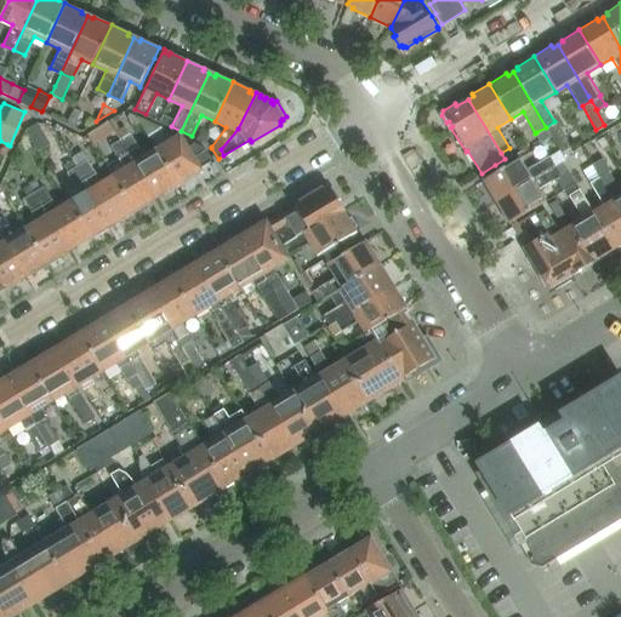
[(83,113),(74,108),(68,121),(77,125),(83,113)]
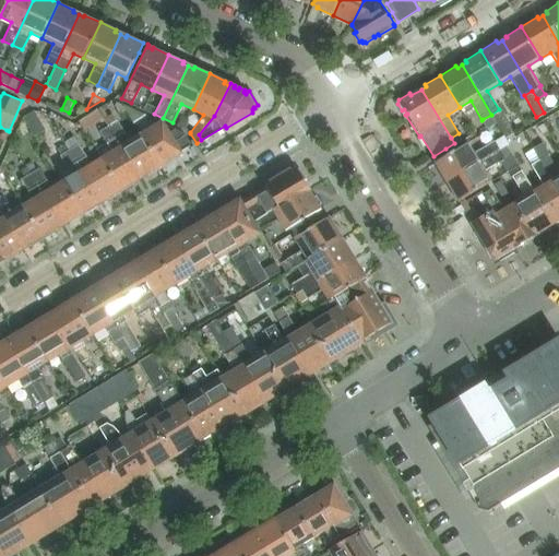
[(154,114),(157,107),(146,102),(143,108),(154,114)]
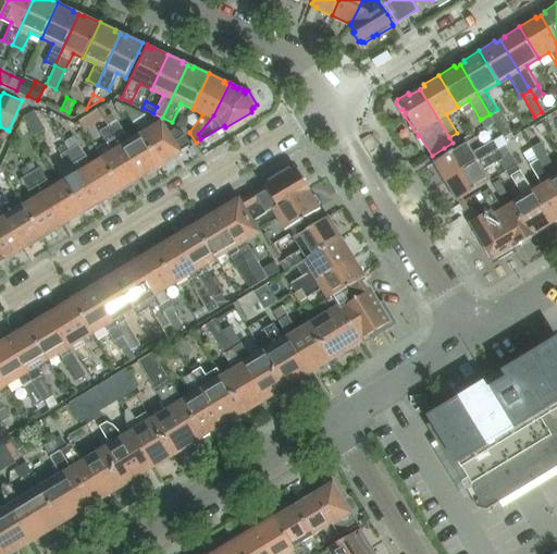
[(145,113),(121,102),(133,121),(145,113)]
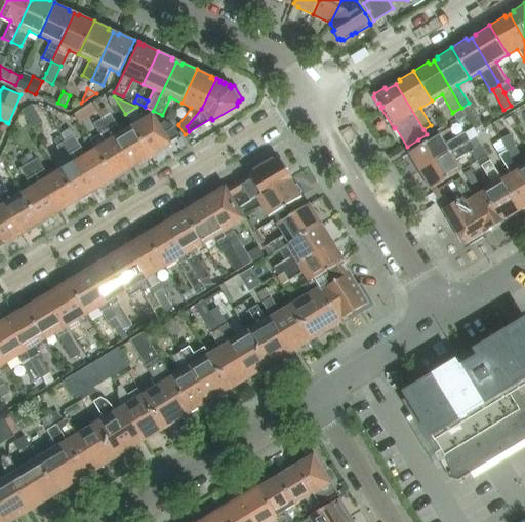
[(83,106),(74,111),(79,120),(96,109),(94,106),(91,101),(83,106)]
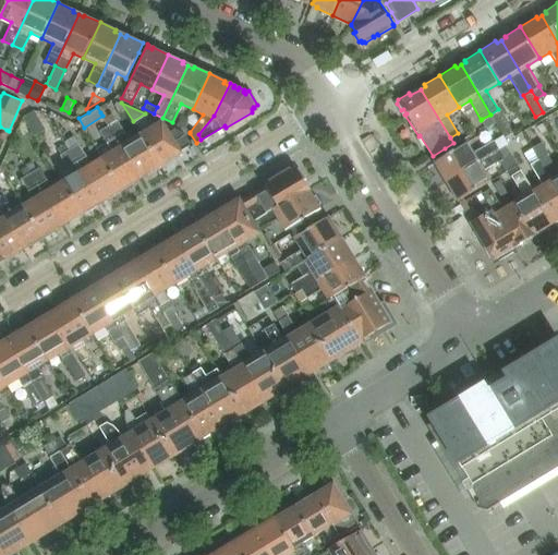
[(46,129),(35,108),(22,116),(34,135),(46,129)]
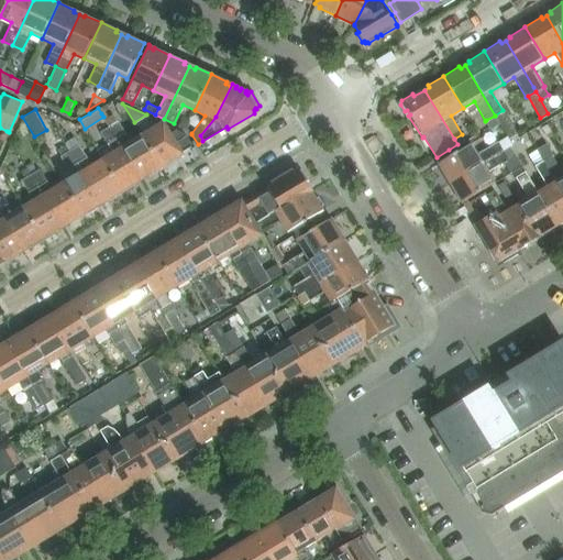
[(503,110),(495,116),(499,122),(498,123),(507,138),(515,132),(517,131),(504,110),(503,110)]
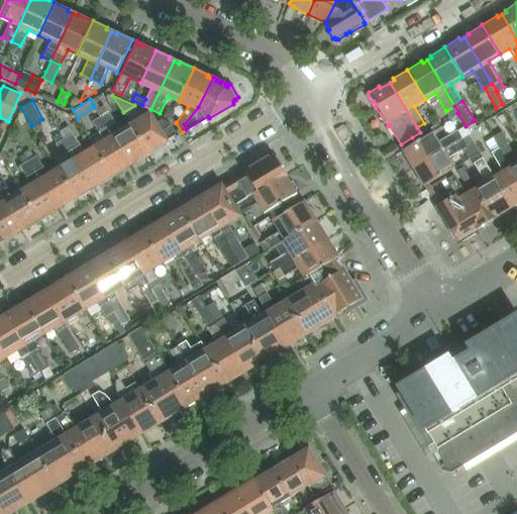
[(103,103),(95,107),(100,115),(108,110),(103,103)]
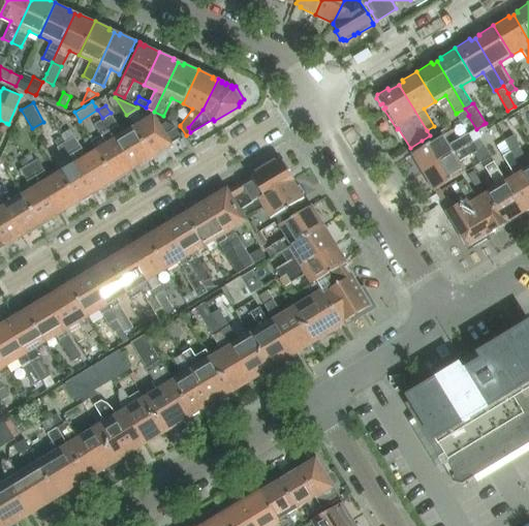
[(465,109),(457,113),(461,120),(468,116),(469,115),(465,109)]
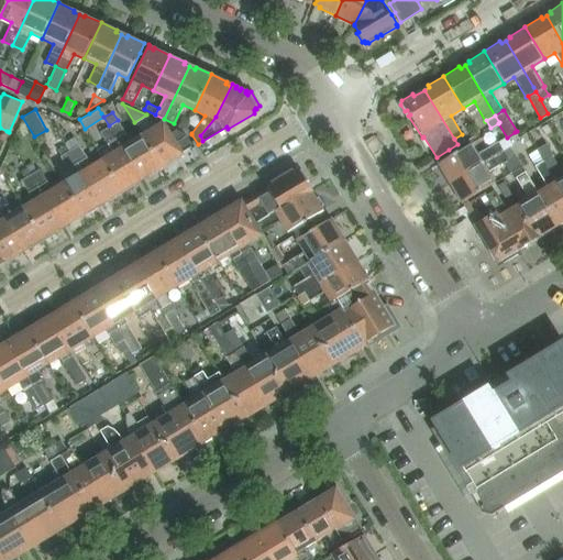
[(159,121),(140,133),(162,166),(177,157),(176,155),(179,153),(180,155),(183,154),(181,151),(190,145),(191,147),(194,146),(186,133),(176,128),(172,131),(164,119),(159,121)]
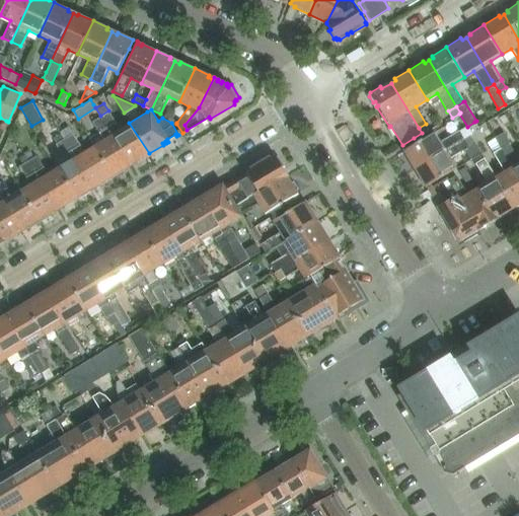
[(108,111),(100,116),(130,162),(134,160),(135,162),(149,153),(129,123),(120,128),(108,111)]
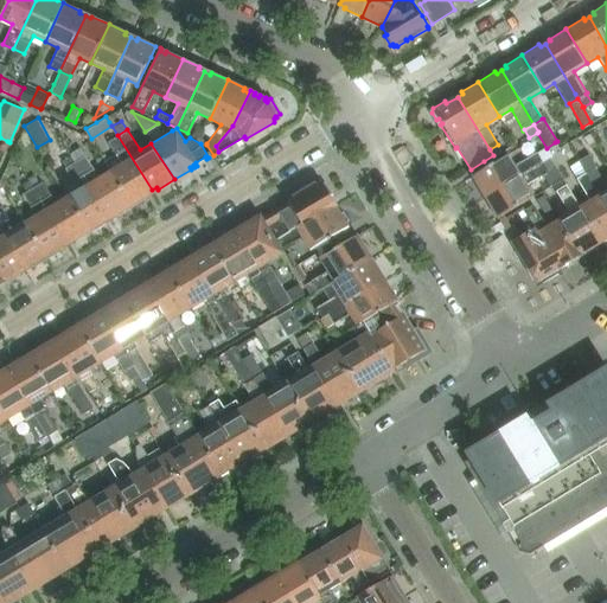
[(115,153),(104,160),(110,168),(109,168),(132,205),(148,196),(147,193),(152,190),(117,135),(108,140),(115,153)]
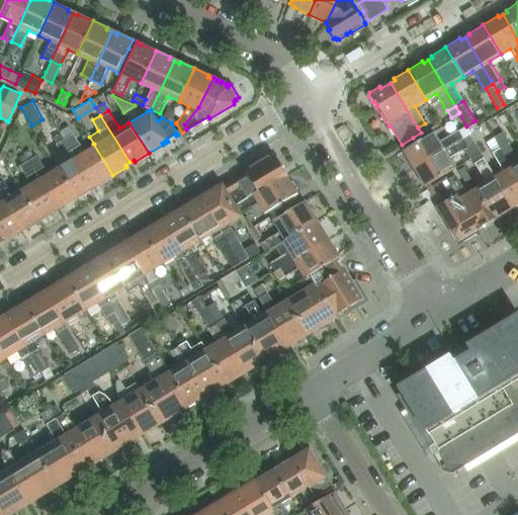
[(68,124),(61,130),(62,132),(65,137),(73,132),(68,124)]
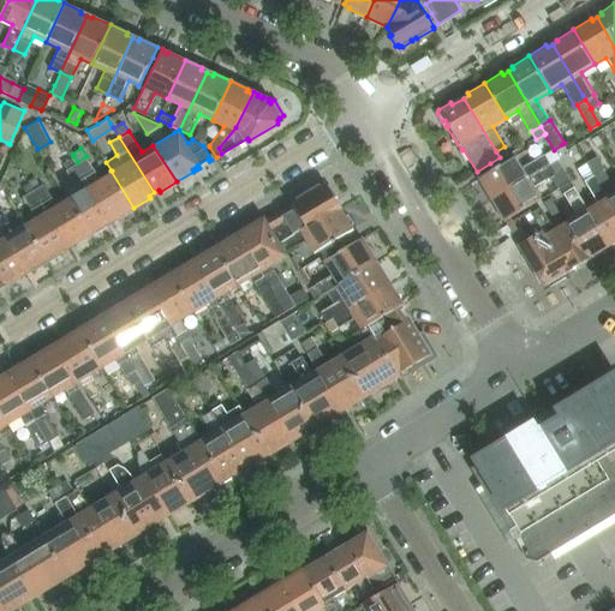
[(551,149),(543,154),(549,163),(556,157),(551,149)]
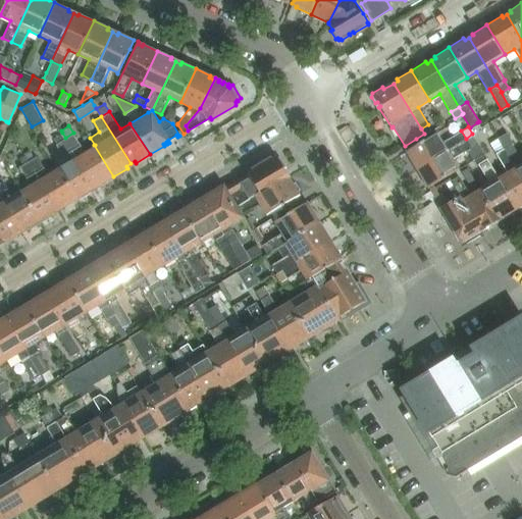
[(436,131),(427,137),(405,150),(414,164),(415,163),(418,167),(466,139),(461,131),(442,141),(436,131)]
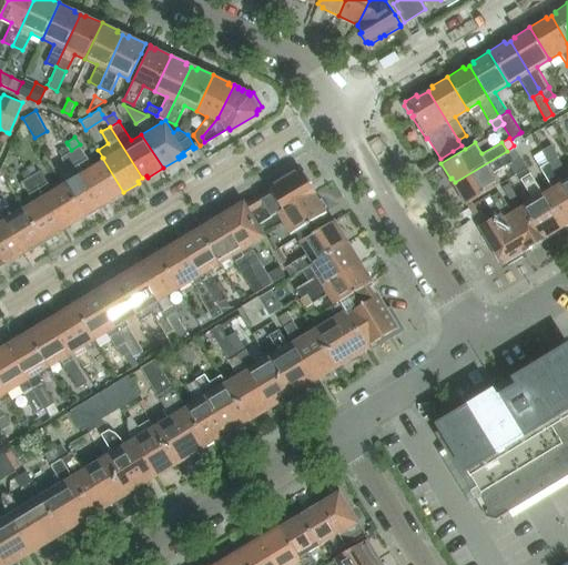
[(549,143),(541,149),(548,160),(556,155),(549,143)]
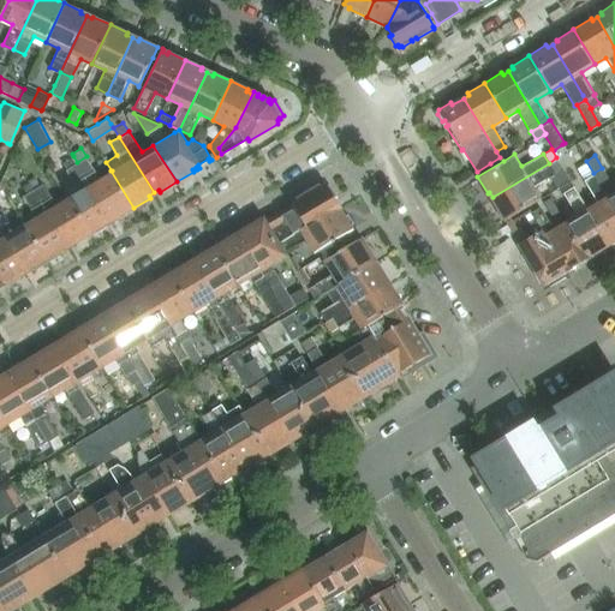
[(73,156),(64,161),(69,168),(76,162),(77,162),(73,156)]
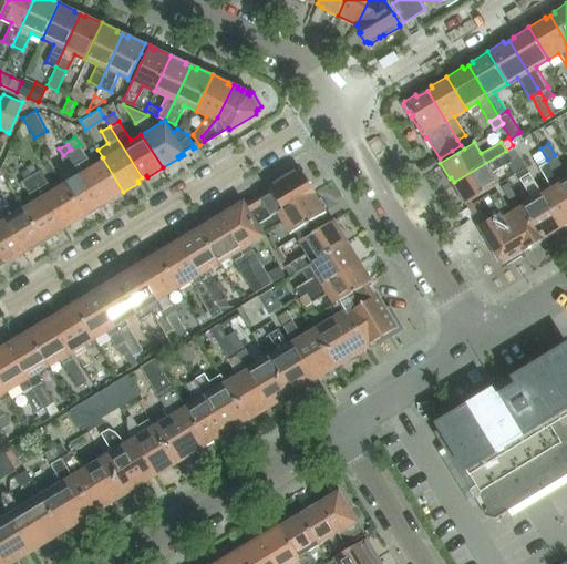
[(71,150),(70,150),(102,202),(106,200),(107,201),(123,192),(102,157),(91,164),(80,144),(71,150)]
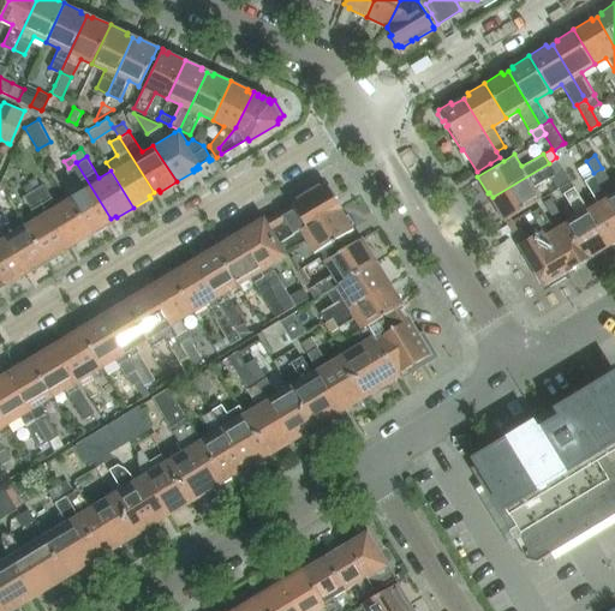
[(556,157),(549,163),(555,173),(562,167),(556,157)]
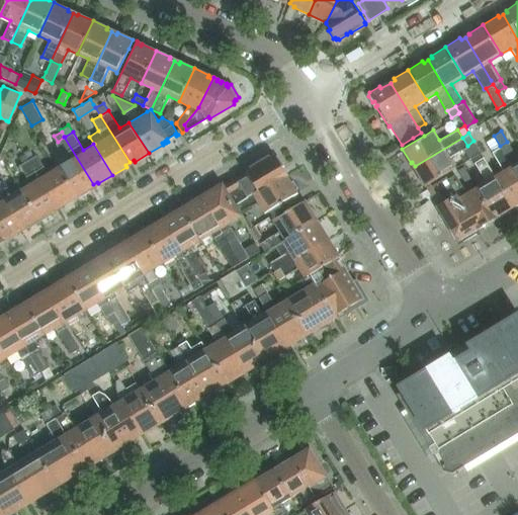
[(494,136),(486,141),(492,151),(500,146),(494,136)]
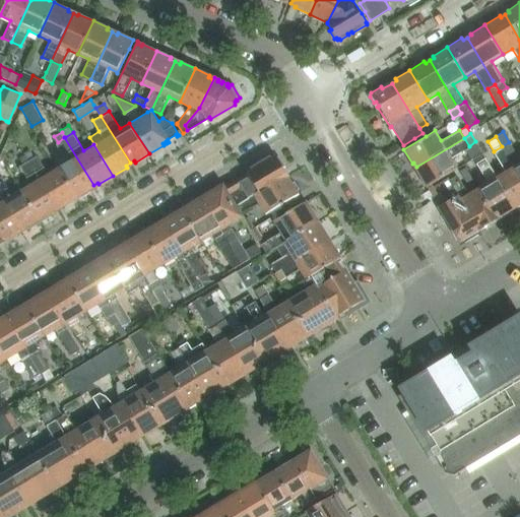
[(66,160),(57,167),(76,198),(90,189),(89,188),(93,185),(64,137),(58,142),(56,143),(66,160)]
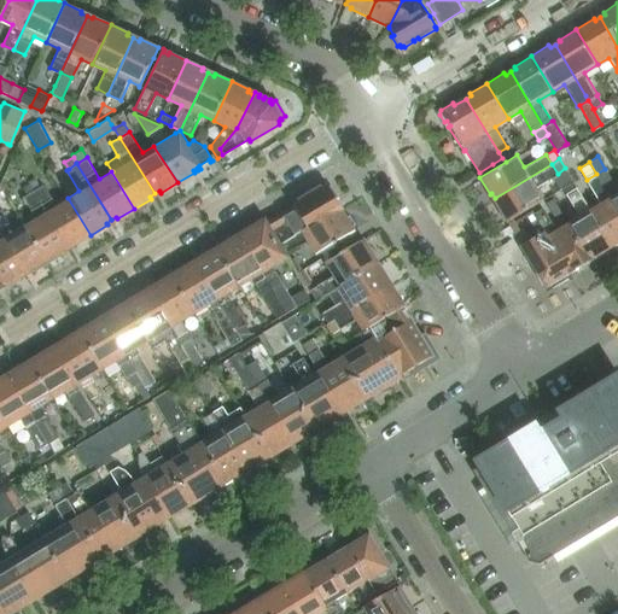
[(506,221),(543,198),(536,187),(558,174),(552,164),(495,198),(497,203),(495,204),(506,221)]
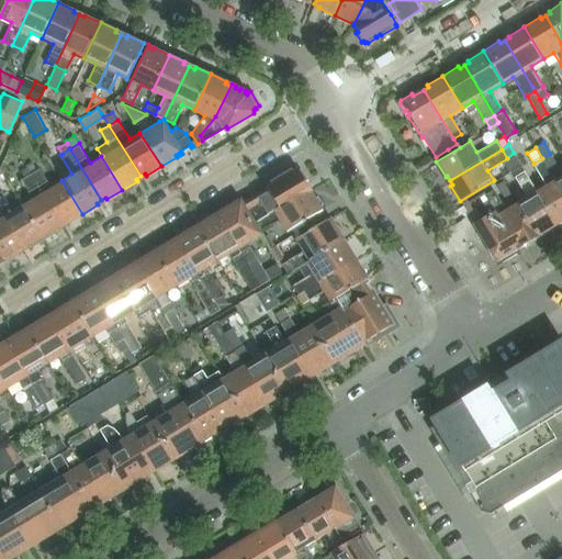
[(561,172),(550,154),(542,158),(561,190),(561,172)]
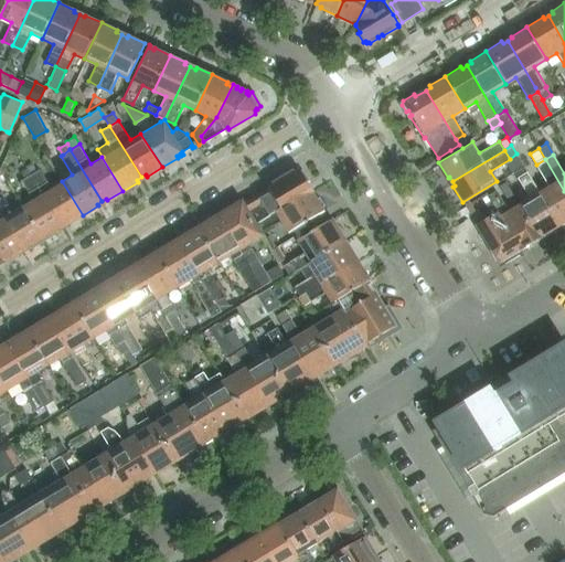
[(536,165),(548,184),(539,191),(557,224),(558,226),(564,222),(564,191),(545,159),(536,165)]
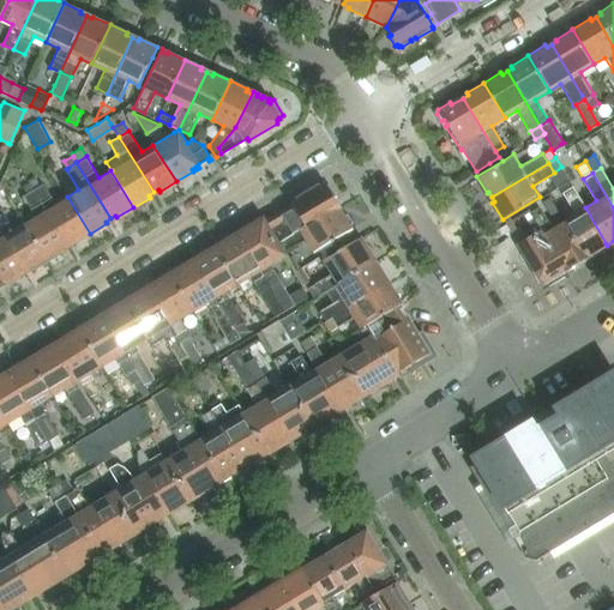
[(35,175),(28,180),(29,181),(29,182),(32,188),(40,185),(35,175)]
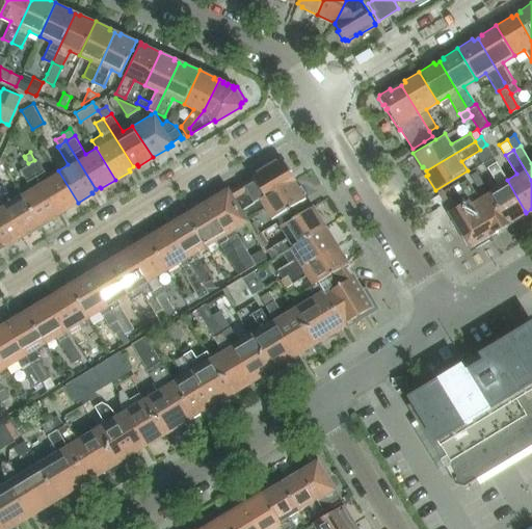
[(493,156),(483,161),(486,166),(496,161),(493,156)]
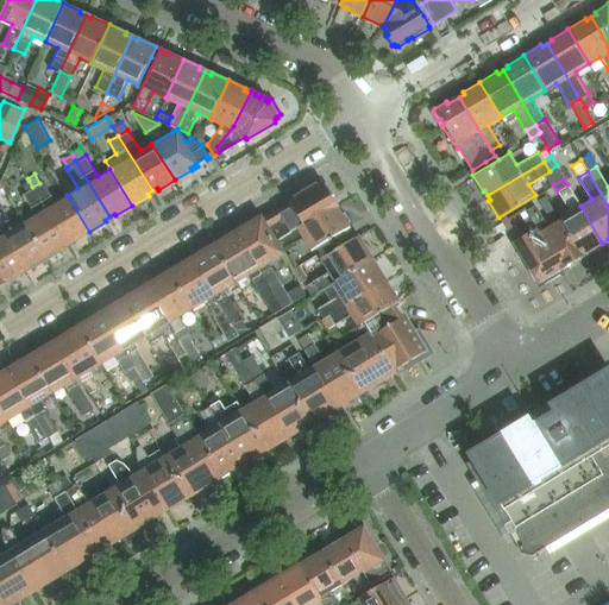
[(289,201),(264,216),(271,226),(277,238),(336,202),(322,180),(299,194),(296,193),(289,197),(288,200),(289,201)]
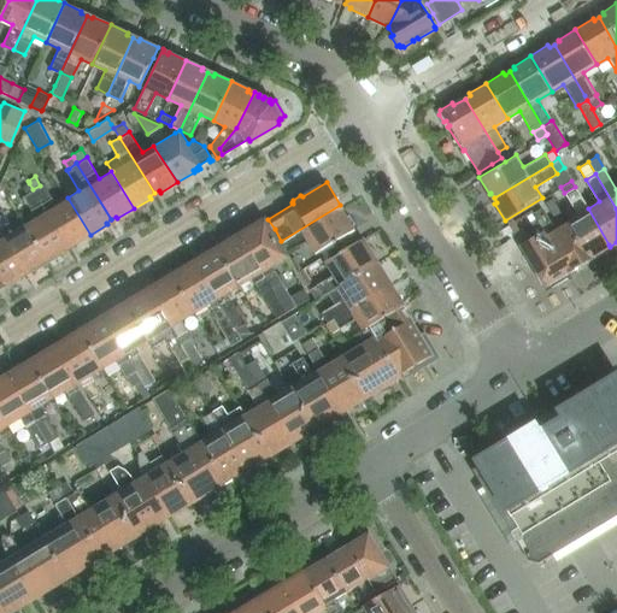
[(29,183),(22,187),(27,194),(33,189),(29,183)]
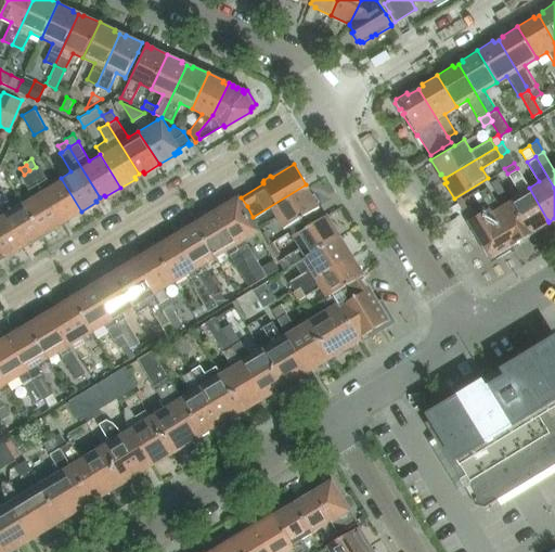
[(36,167),(29,170),(61,221),(65,218),(66,220),(81,212),(61,178),(51,183),(39,165),(36,167)]
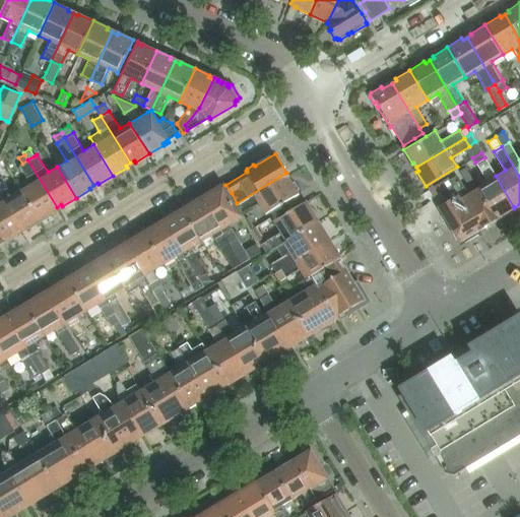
[(484,157),(475,163),(486,181),(477,187),(497,218),(511,210),(510,208),(513,206),(496,176),(485,159),(484,157)]
